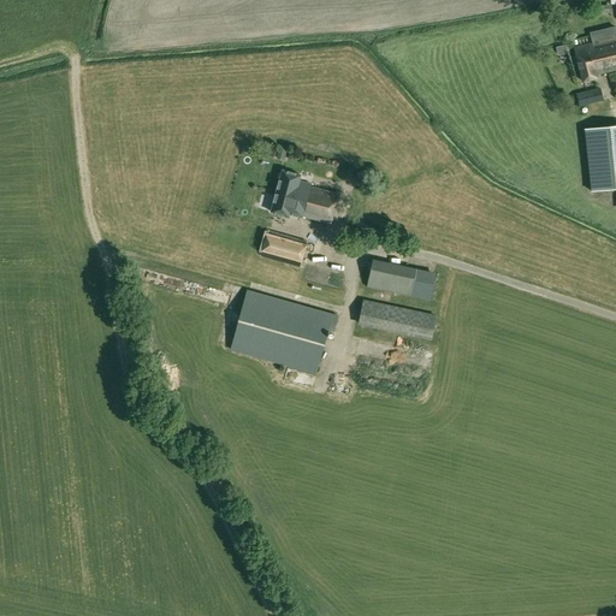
[(582,82),(598,78),(597,75),(615,70),(615,27),(591,33),(593,43),(590,43),(574,48),(582,82)]
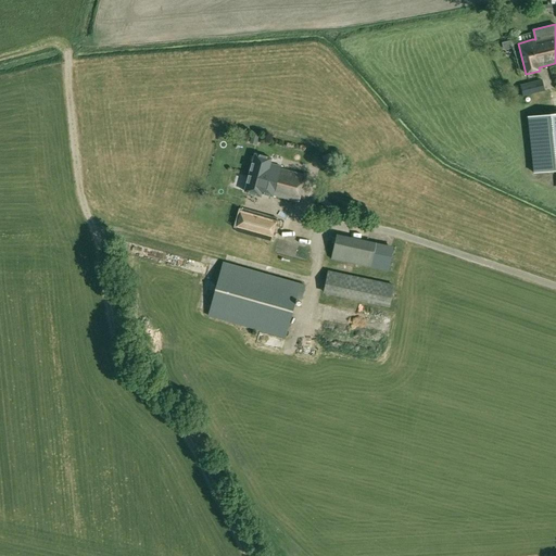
[(513,48),(510,40),(502,42),(504,50),(513,48)]
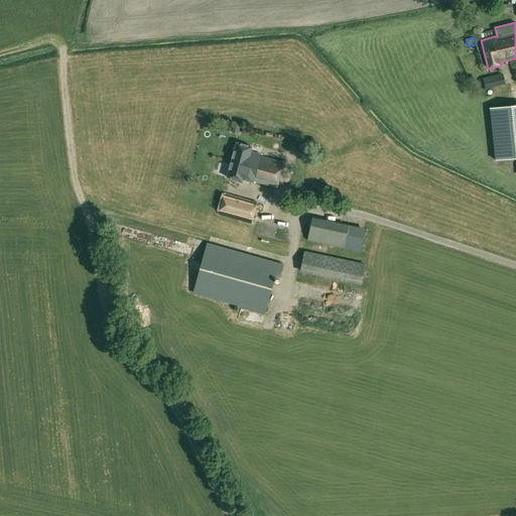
[(486,88),(505,84),(503,74),(484,79),(486,88)]
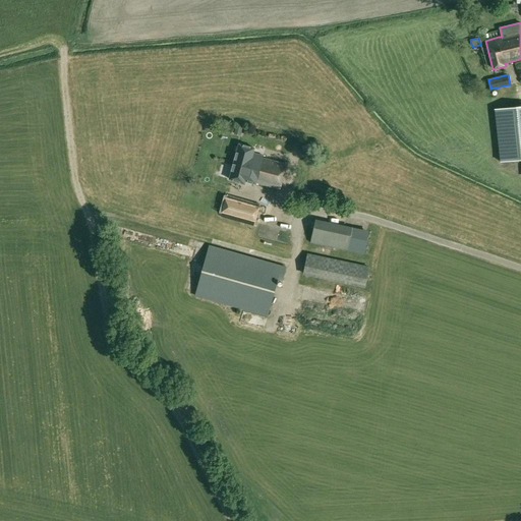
[(520,106),(495,109),(501,162),(520,159),(520,106)]
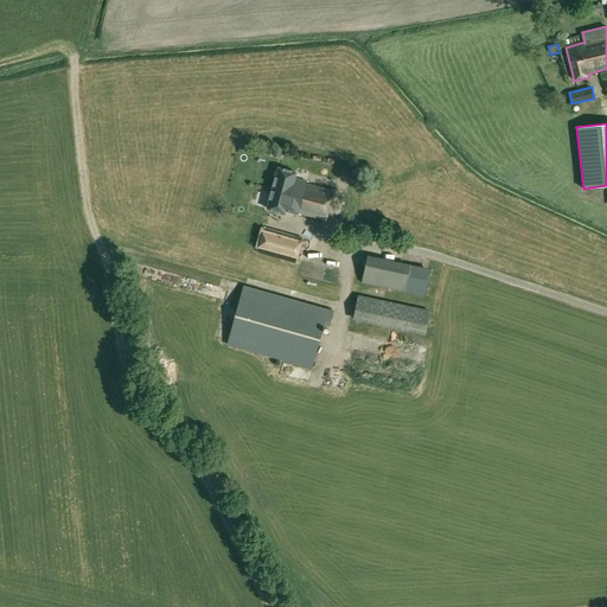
[(352,171),(355,183),(370,179),(366,166),(352,171)]
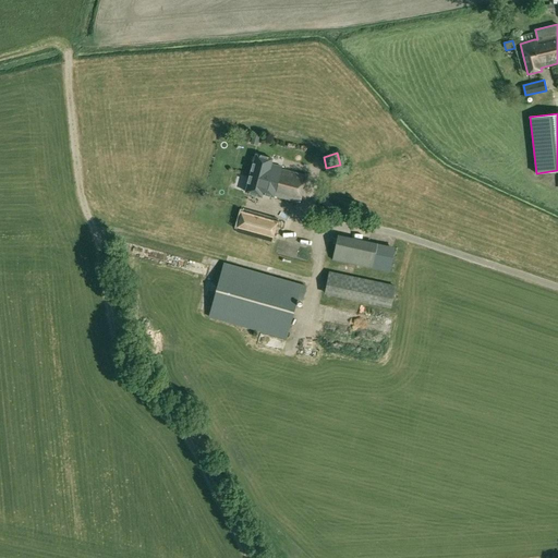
[(263,193),(300,203),(307,177),(281,169),(281,167),(270,164),(273,159),(256,154),(245,192),(262,196),(263,193)]
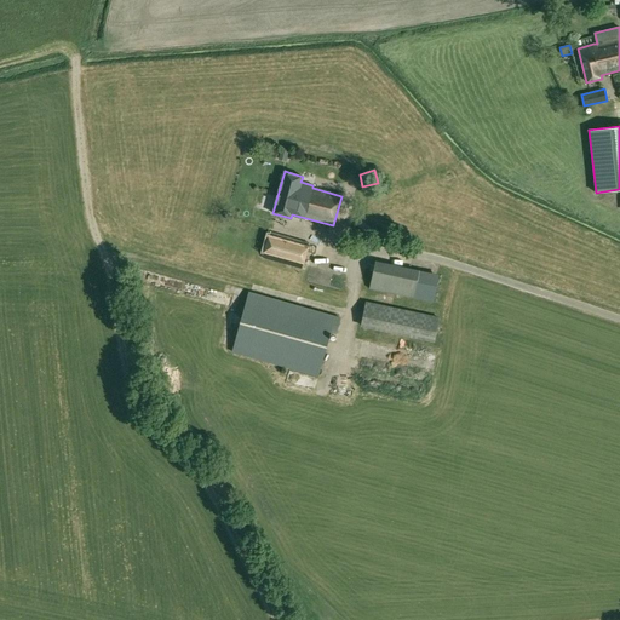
[(263,257),(302,268),(309,244),(270,233),(263,257)]
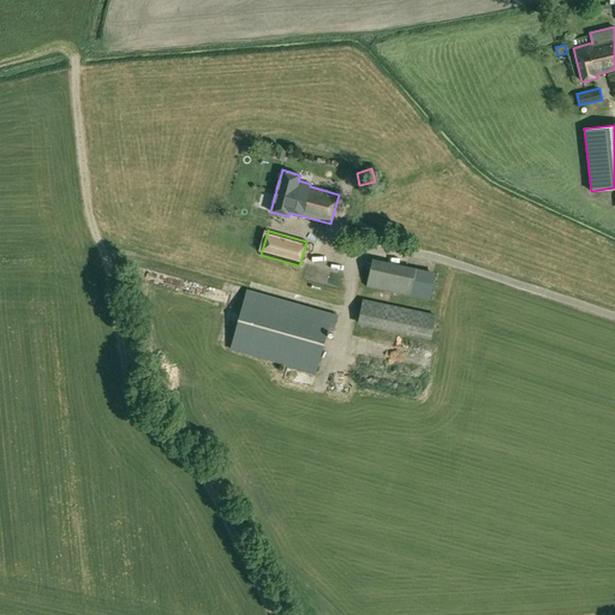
[(365,286),(429,300),(435,273),(416,269),(416,267),(371,257),(365,286)]
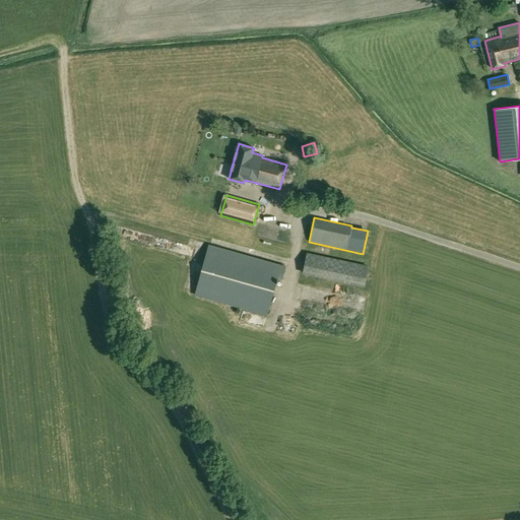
[(259,224),(254,246),(284,253),(289,232),(259,224)]
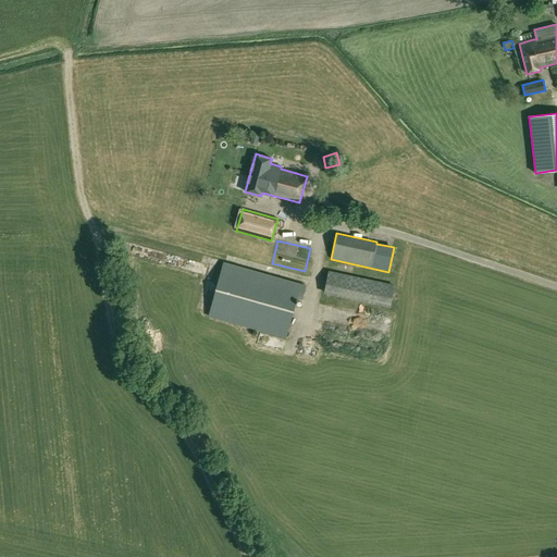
[(209,316),(285,337),(297,298),(301,299),(306,286),(224,262),(209,316)]
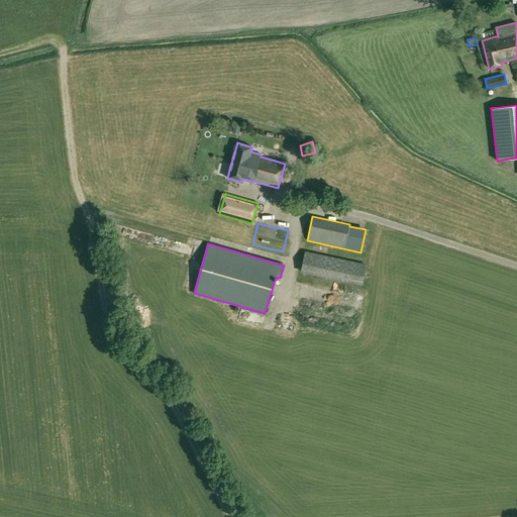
[(302,271),(362,284),(366,266),(305,252),(302,271)]
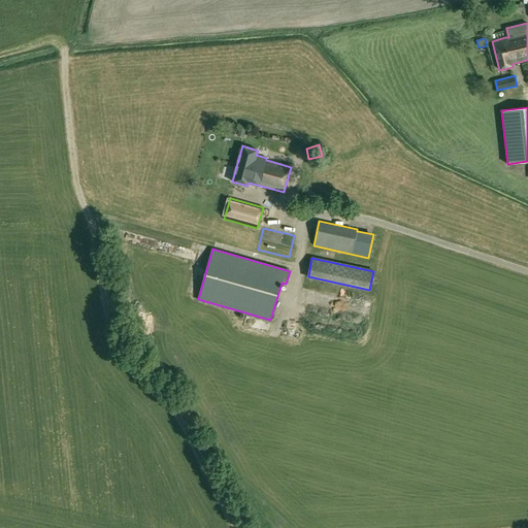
All buildings are outlined.
